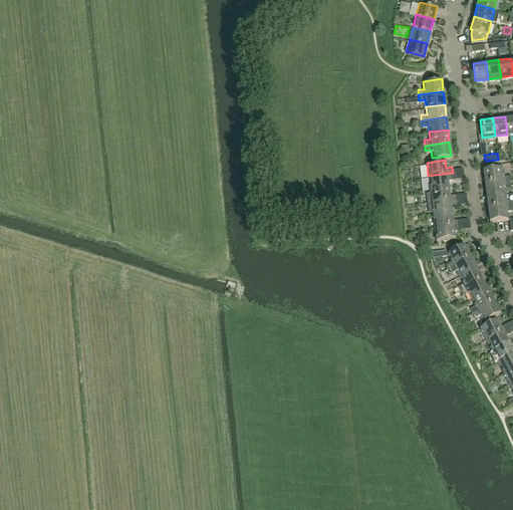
[(503,174),(502,166),(483,168),(484,181),(509,178),(509,173),(503,174)]
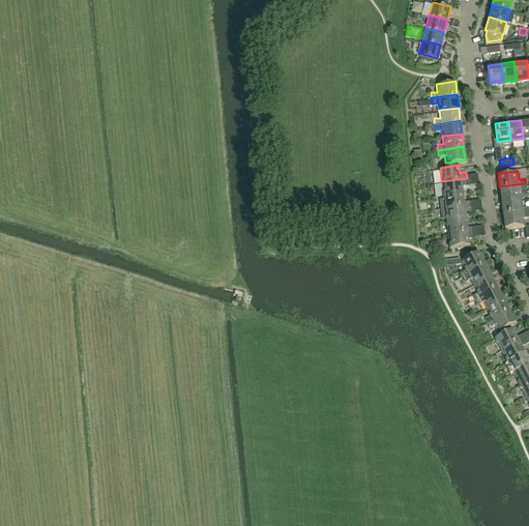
[(462,192),(462,183),(468,183),(467,178),(441,181),(443,194),(462,192)]
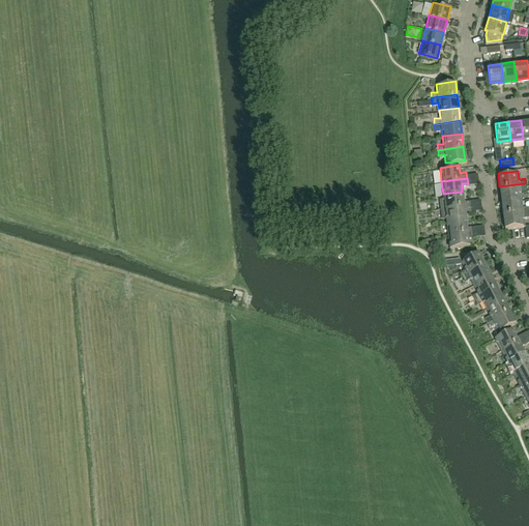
[(521,198),(520,190),(526,190),(525,183),(499,186),(501,200),(521,198)]
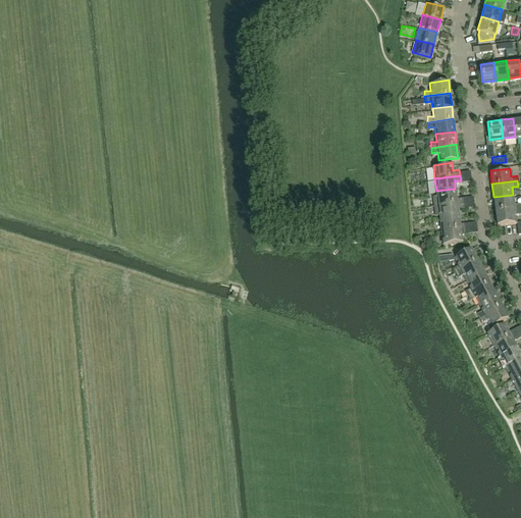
[(456,196),(455,189),(436,191),(436,195),(434,195),(433,197),(433,203),(434,204),(463,201),(463,195),(456,196)]
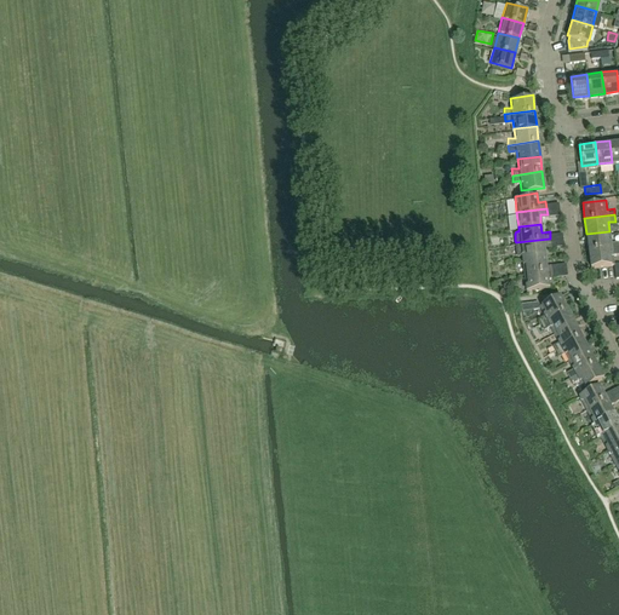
[(611,240),(609,231),(586,234),(589,248),(618,245),(618,241),(618,239),(611,240)]
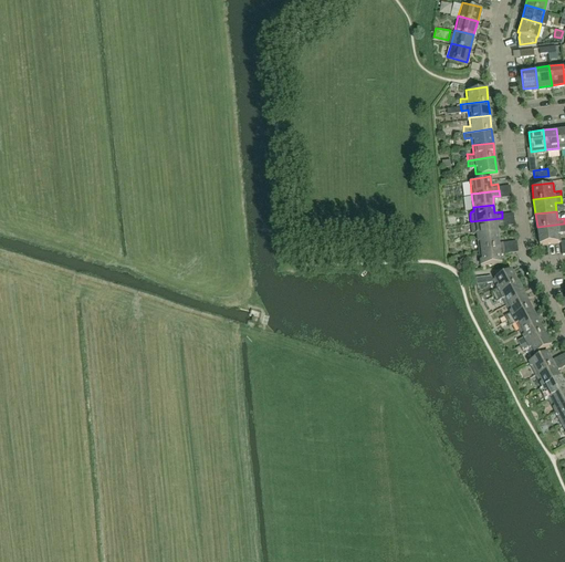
[(498,232),(497,224),(503,224),(502,218),(471,221),(471,224),(472,230),(473,231),(475,231),(477,235),(498,232)]
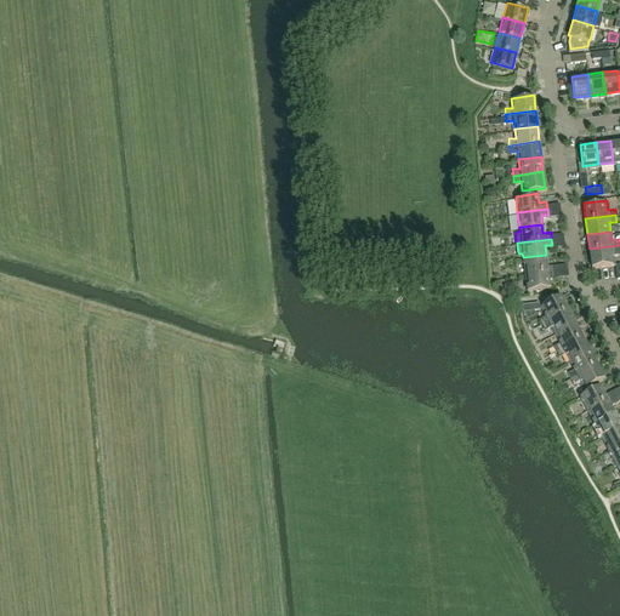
[(614,262),(613,252),(619,251),(619,250),(619,245),(590,249),(591,266),(614,262)]
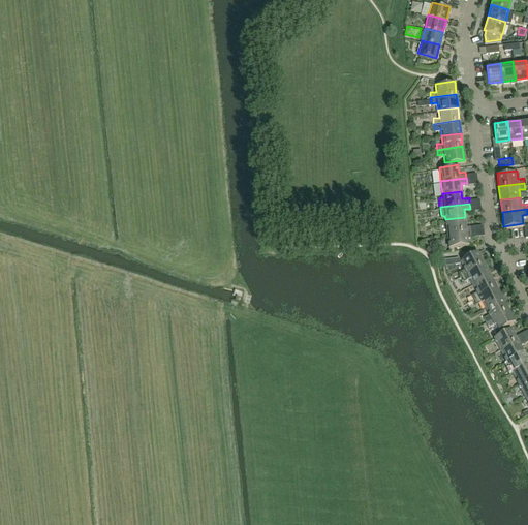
[(465,224),(465,217),(445,219),(446,233),(472,229),(472,223),(465,224)]
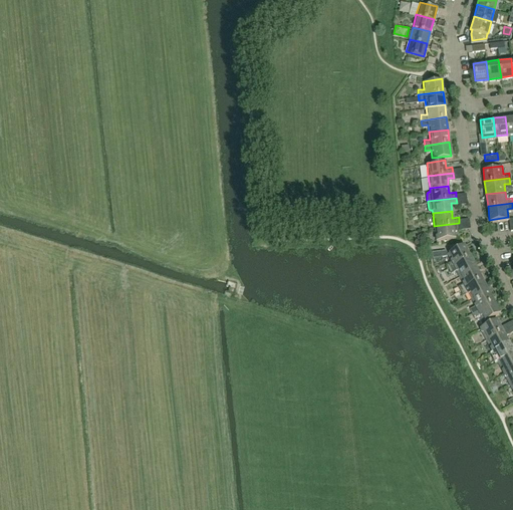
[(455,236),(454,228),(460,228),(459,223),(434,226),(436,239),(455,236)]
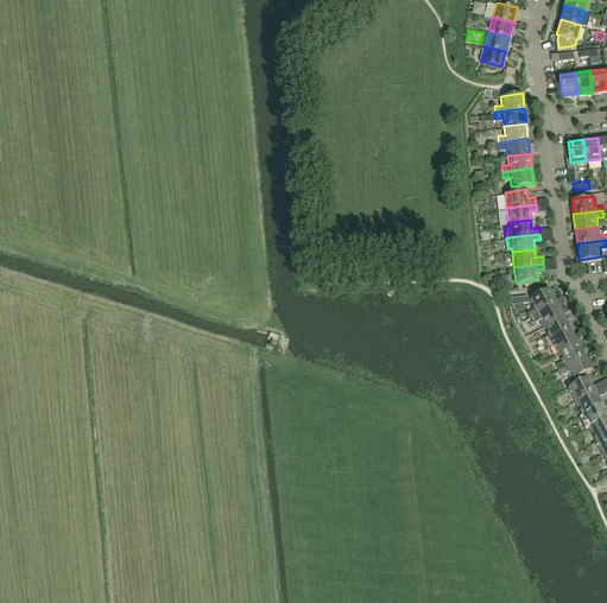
[(556,300),(549,287),(529,298),(533,306),(526,310),(530,315),(556,300)]
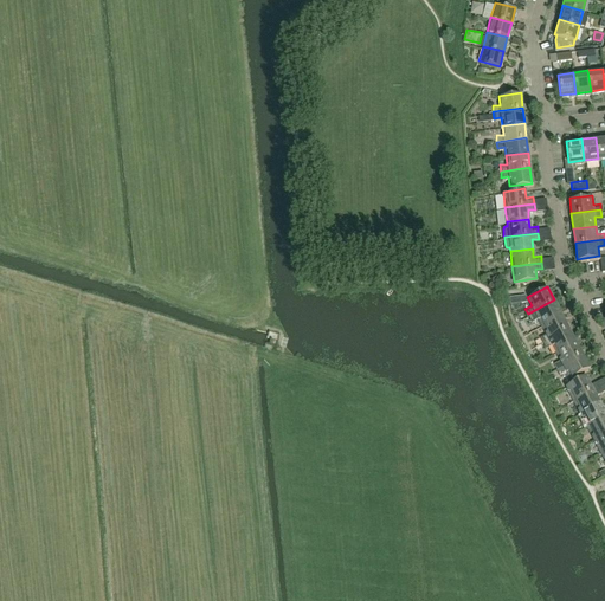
[(526,295),(509,297),(510,307),(527,304),(526,295)]
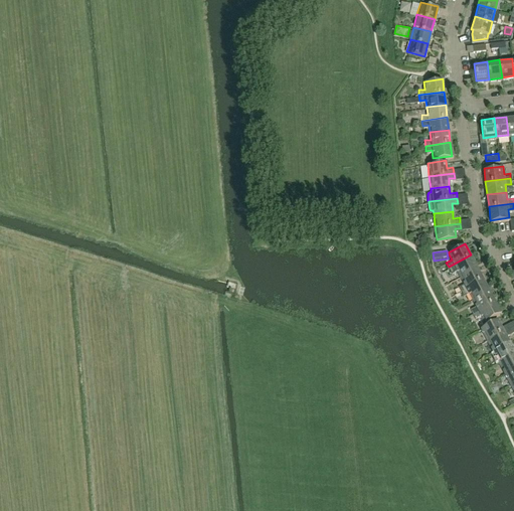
[(460,275),(477,267),(471,254),(449,267),(451,272),(457,269),(460,275)]
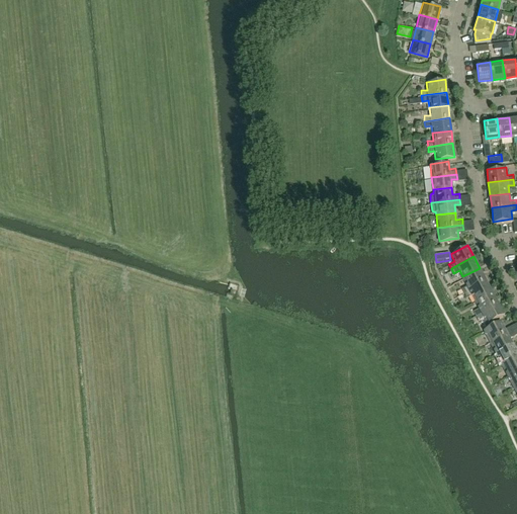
[(486,279),(480,268),(462,276),(466,283),(460,286),(463,291),(486,279)]
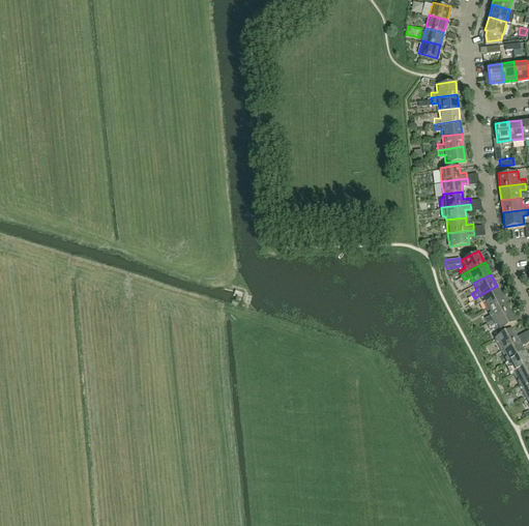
[(486,307),(503,297),(497,286),(474,298),(476,302),(481,299),(486,307)]
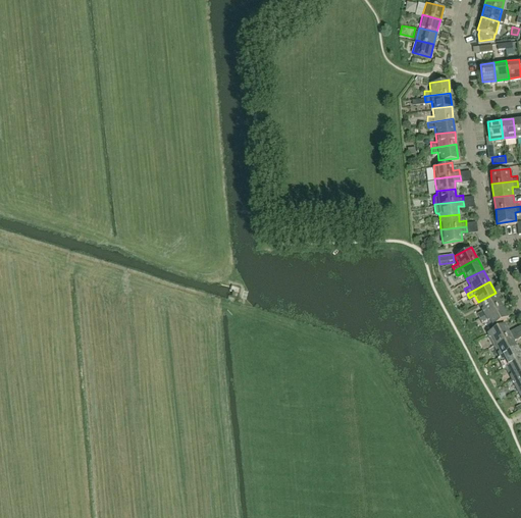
[(502,304),(496,293),(478,302),(481,308),(476,311),(478,316),(502,304)]
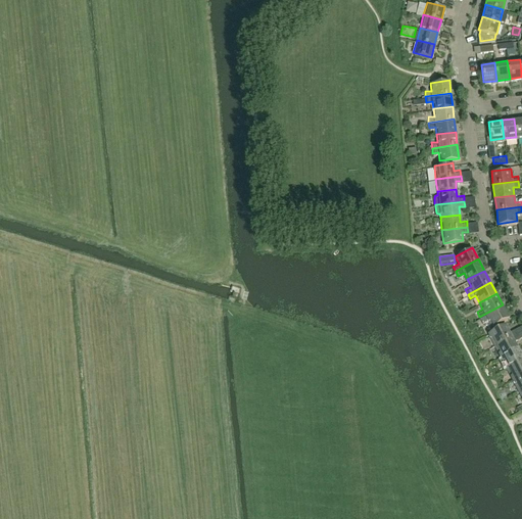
[(491,325),(509,317),(503,304),(479,317),(482,321),(487,318),(491,325)]
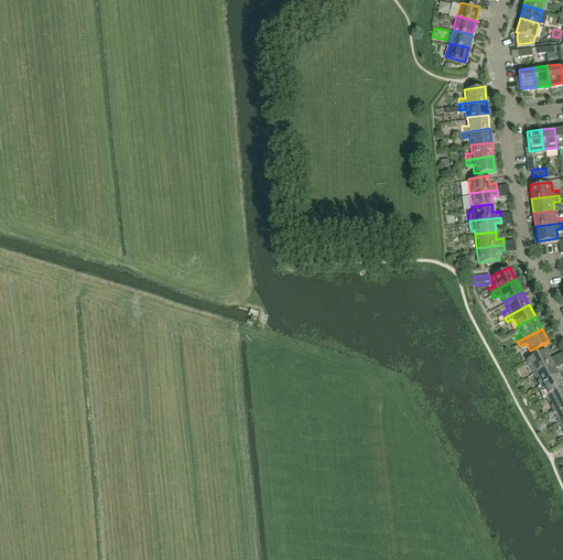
[(533,372),(558,358),(554,353),(549,356),(544,348),(526,358),(533,372)]
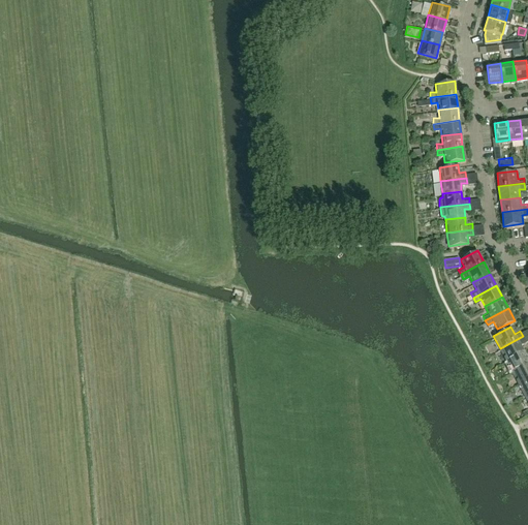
[(523,350),(520,343),(525,340),(523,336),(500,348),(505,360),(523,350)]
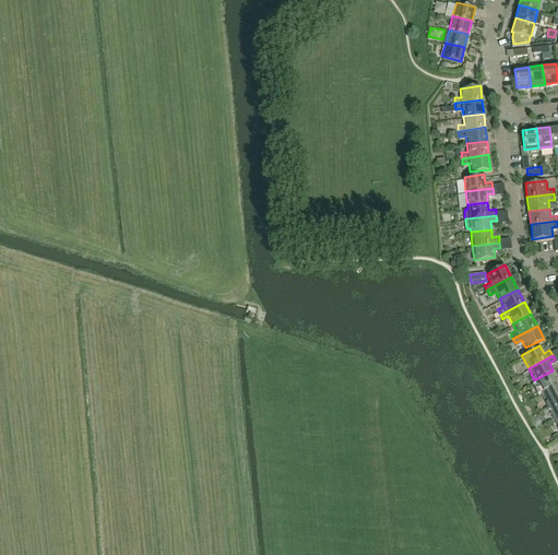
[(541,392),(557,382),(557,376),(557,377),(553,370),(534,380),(541,392)]
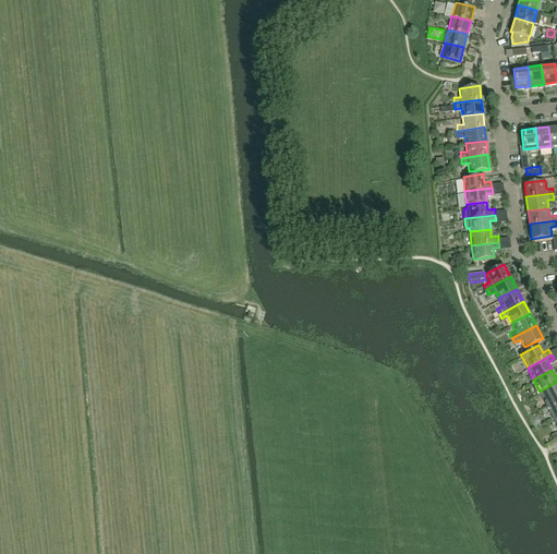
[(556,397),(556,382),(540,392),(546,404),(556,397)]
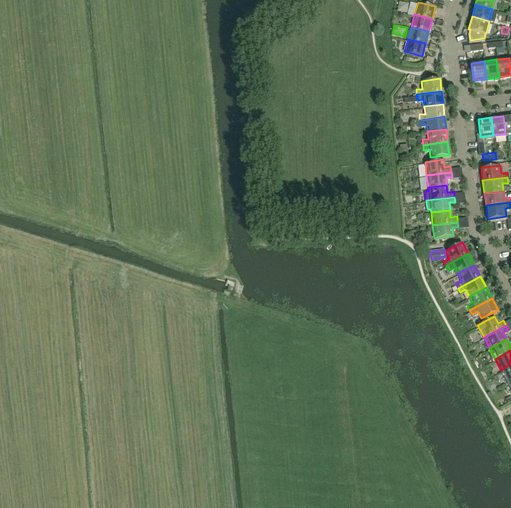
[(507,381),(510,378),(510,364),(501,370),(507,381)]
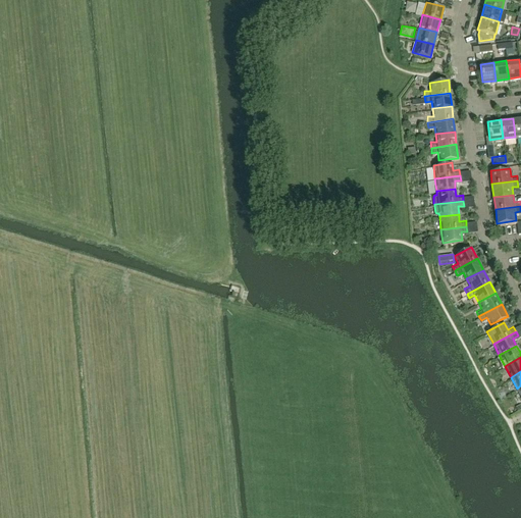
All buildings are outlined.
